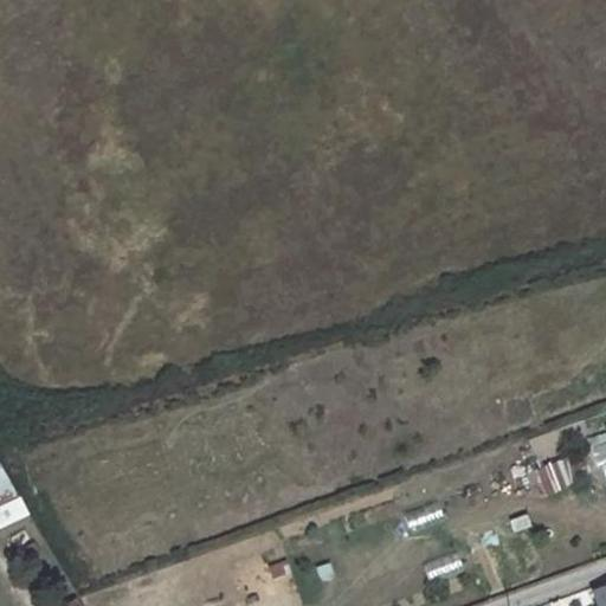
[(605,429),(587,436),(605,488),(605,429)]
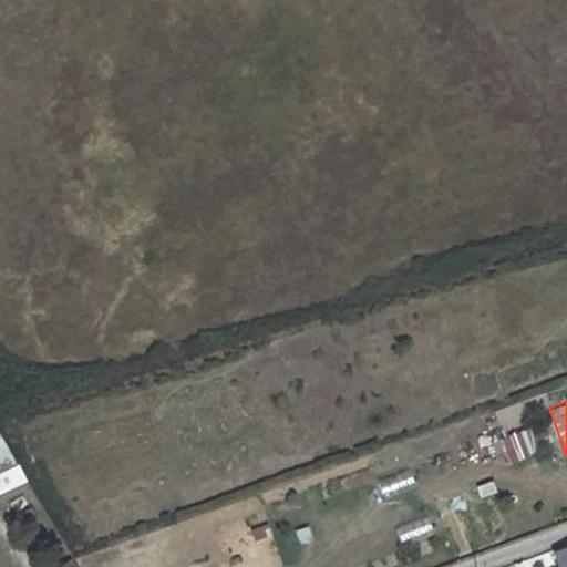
[(500,440),(508,462),(533,452),(524,430),(500,440)]
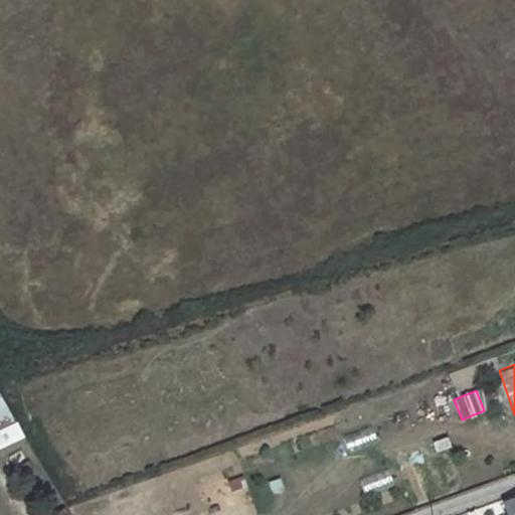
[(0,393),(0,448),(22,438),(0,393)]
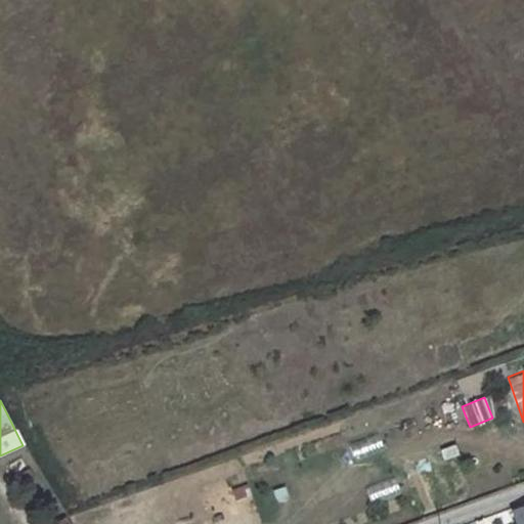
[(365,485),(370,503),(399,493),(394,477),(365,485)]
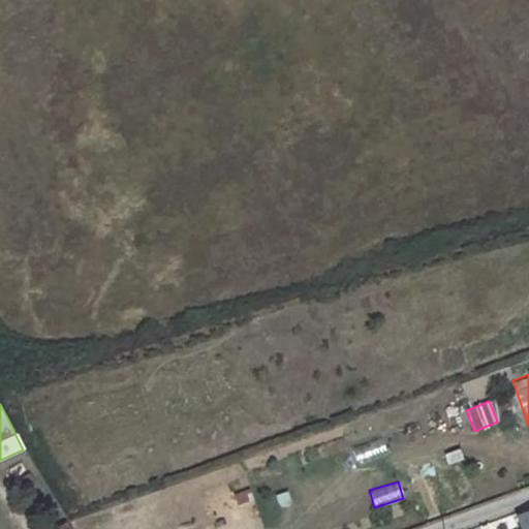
[(528,528),(528,509),(515,516),(519,528),(528,528)]
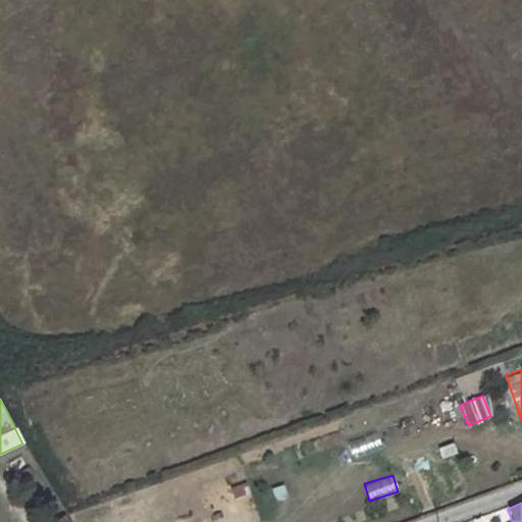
All buildings are outlined.
